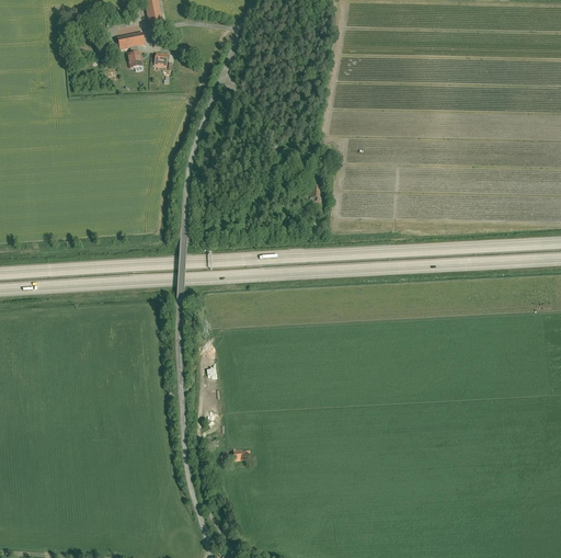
[(162,22),(159,0),(145,0),(149,24),(162,22)]
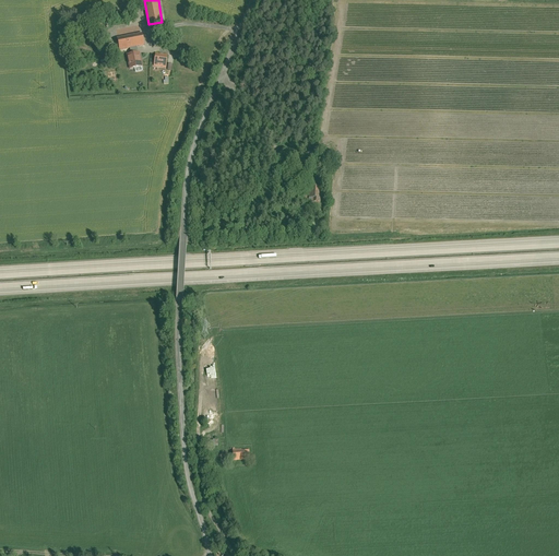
[(144,43),(142,31),(116,35),(119,47),(144,43)]
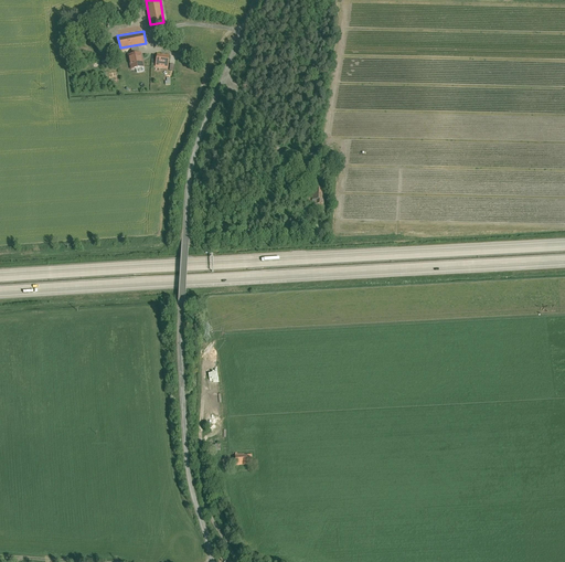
[(140,46),(127,49),(131,67),(144,65),(140,46)]
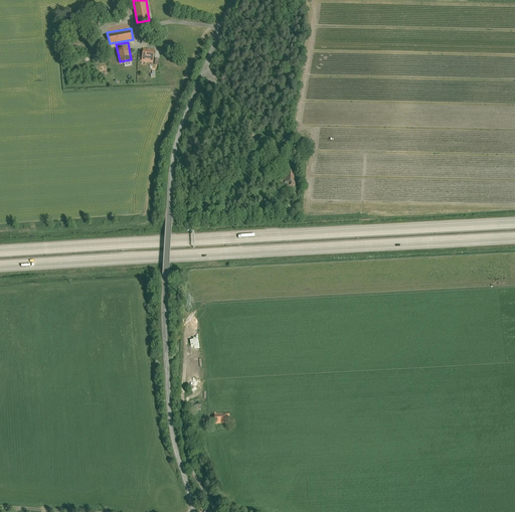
[(154,48),(143,47),(141,58),(153,59),(154,48)]
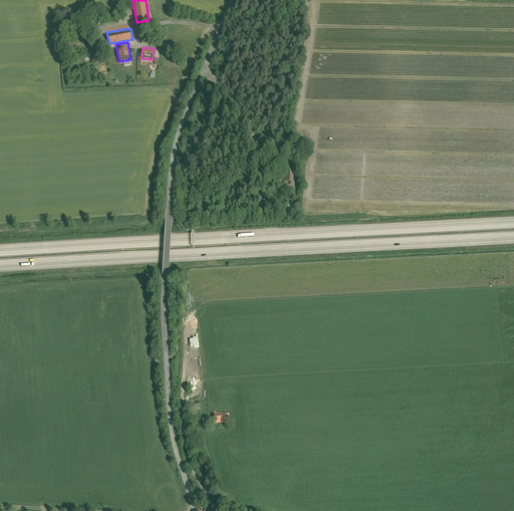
[(295,184),(295,169),(284,169),(284,183),(295,184)]
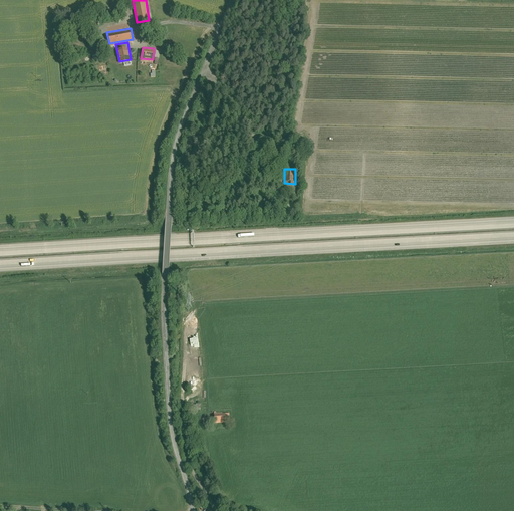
[(222,410),(214,410),(214,416),(215,421),(230,420),(230,417),(230,411),(222,412),(222,410)]
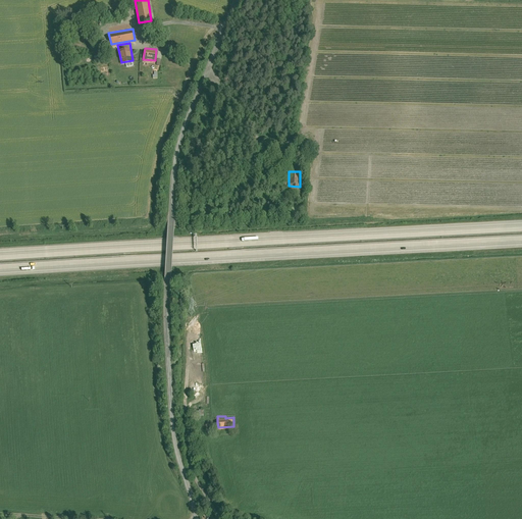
All buildings are outlined.
